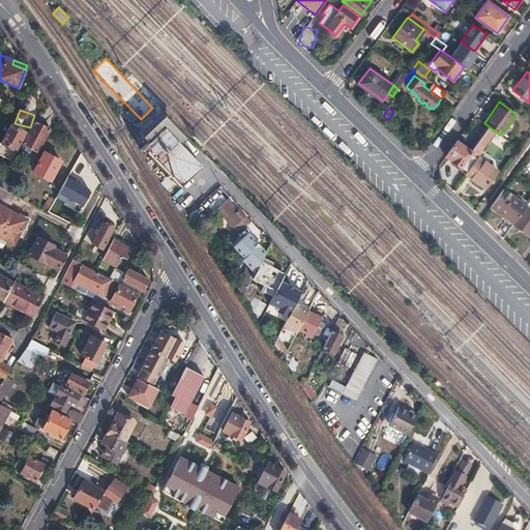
[(146,138),(149,141),(164,127),(180,145),(184,141),(164,120),(146,138)]
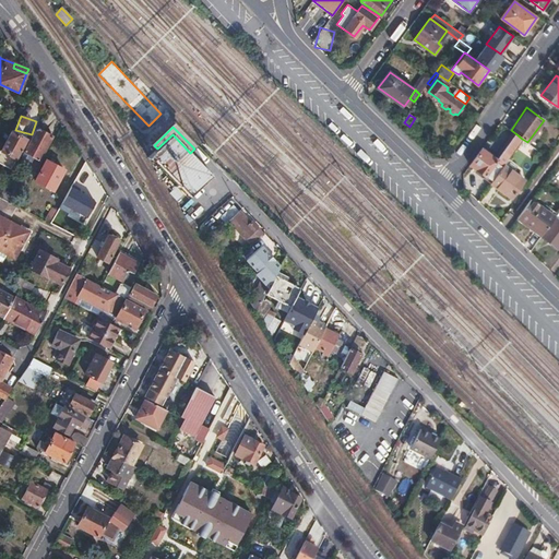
[(36,128),(21,156),(31,161),(33,156),(40,161),(51,137),(36,128)]
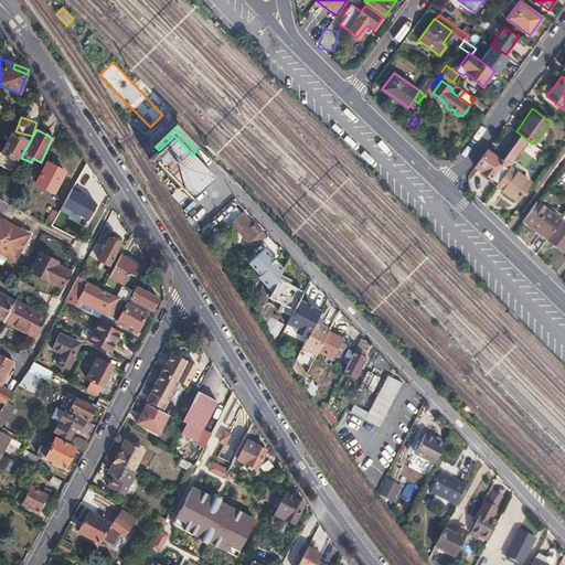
[(2,146),(0,150),(0,166),(2,167),(8,157),(16,161),(27,140),(11,131),(2,146)]
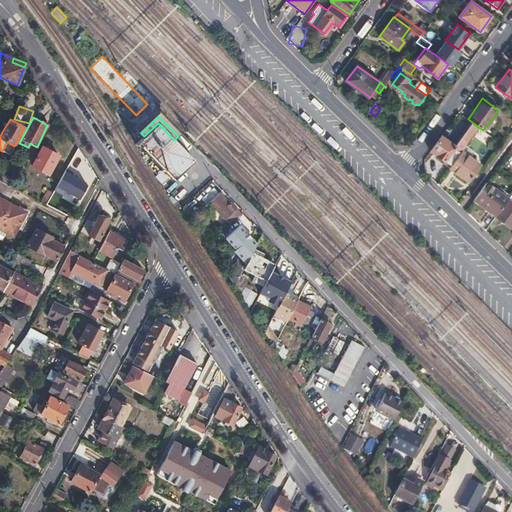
[(442,135),(431,151),(443,160),(450,165),(464,146),(478,127),(472,122),(455,147),(447,142),(449,140),(442,135)]
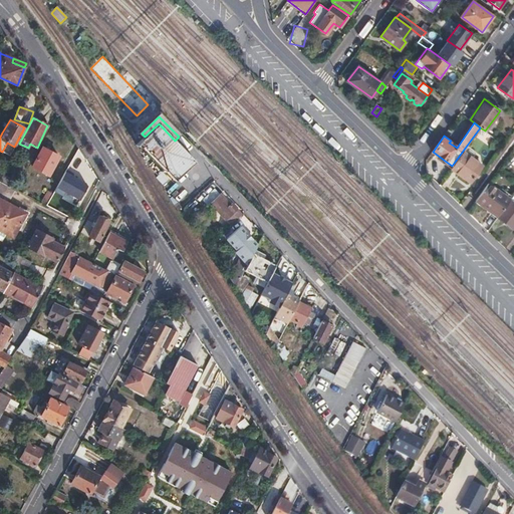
[(159,123),(145,137),(139,143),(175,181),(195,162),(175,141),(159,123)]
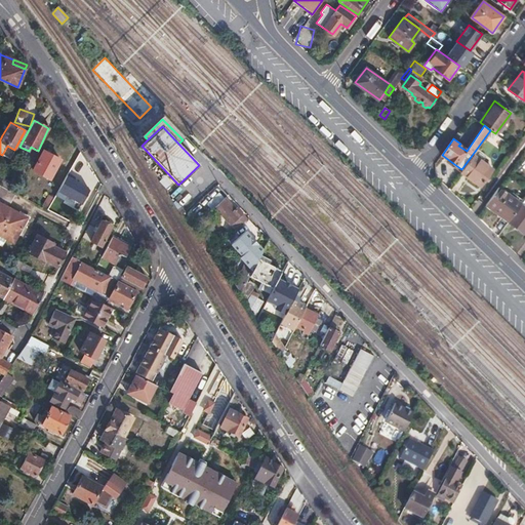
[(461,169),(460,171),(480,186),(492,169),(481,161),(484,156),(476,150),(461,169)]
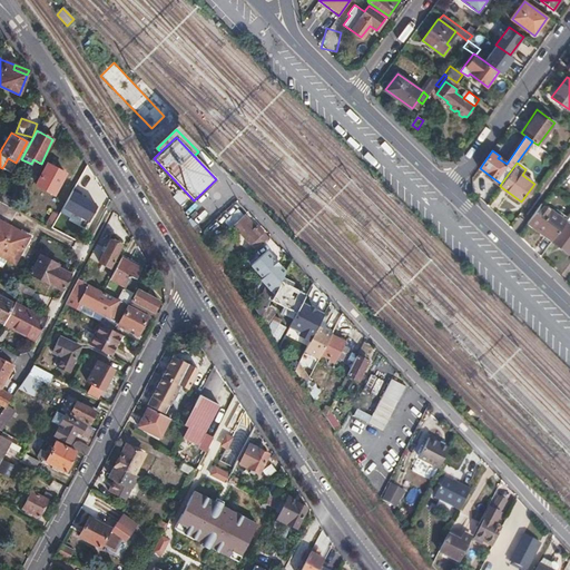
[(47,164),(36,185),(53,194),(65,173),(47,164)]
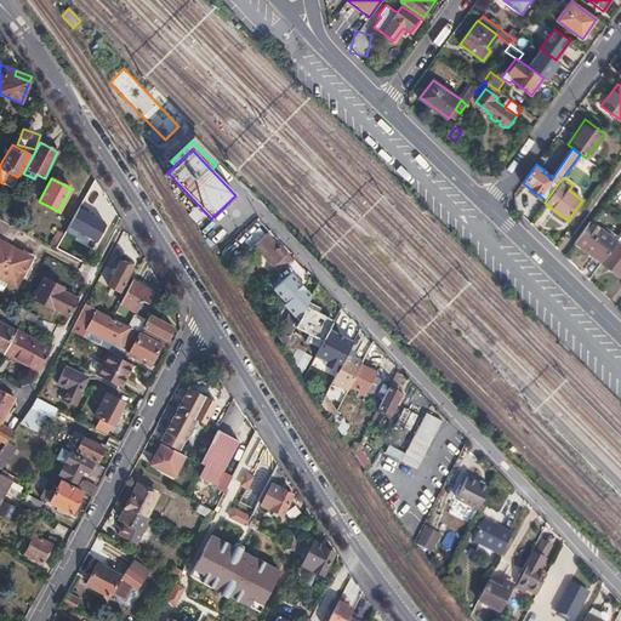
[(89,210),(80,205),(64,232),(75,238),(78,232),(95,241),(106,223),(86,212),(89,210)]
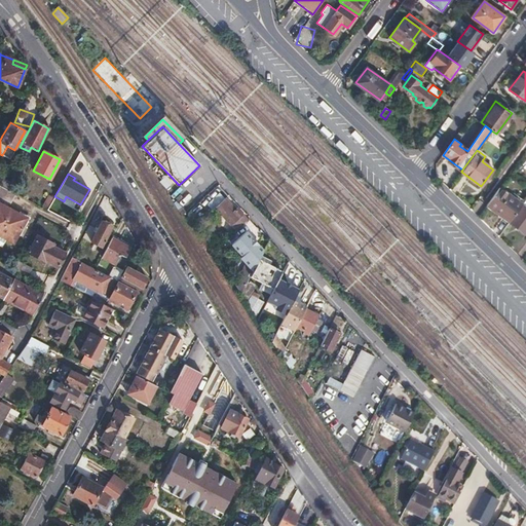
[(163,176),(158,182),(167,188),(173,181),(163,176)]
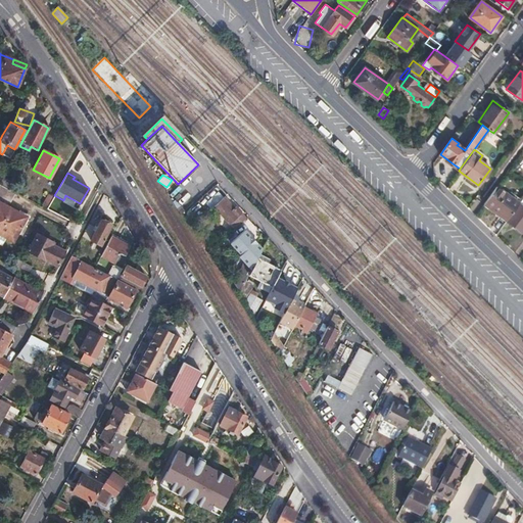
[(3,177),(0,182),(0,184),(7,189),(10,182),(3,177)]
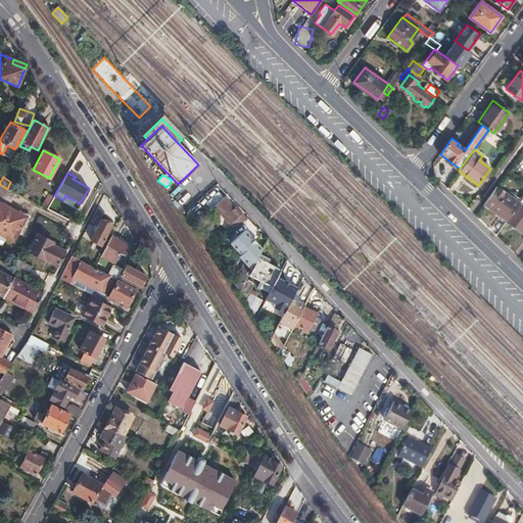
[(0,235),(13,242),(27,218),(8,207),(15,193),(12,191),(7,189),(0,184),(0,235)]
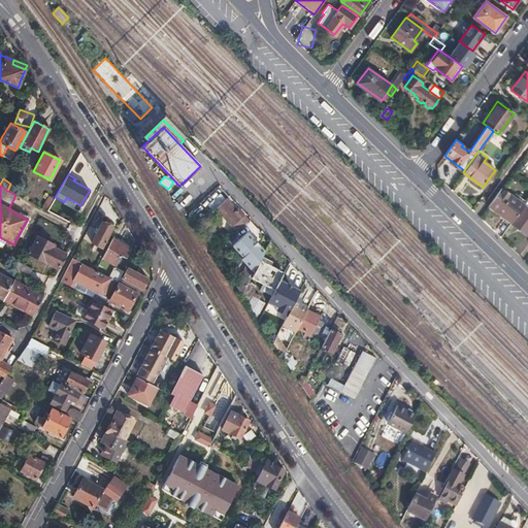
[(501,188),(488,206),(510,223),(524,205),(501,188)]
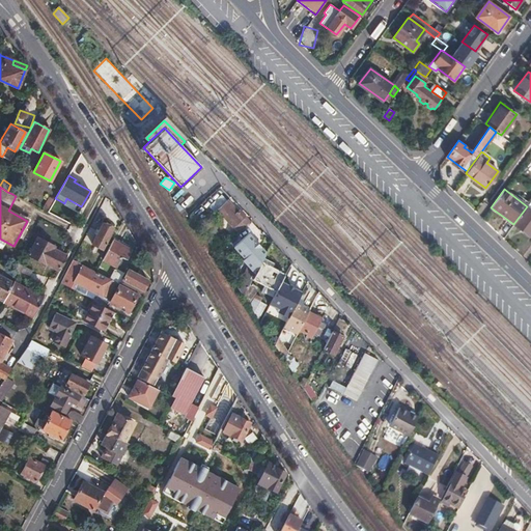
[(49,196),(42,208),(47,212),(51,205),(54,199),(49,196)]
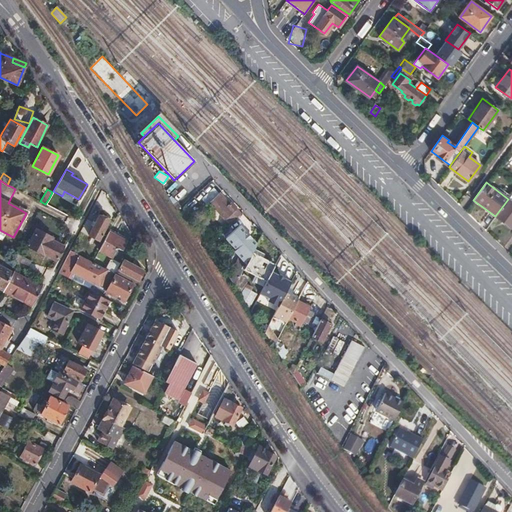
[(207,204),(209,202),(218,194),(213,189),(202,199),(207,204)]
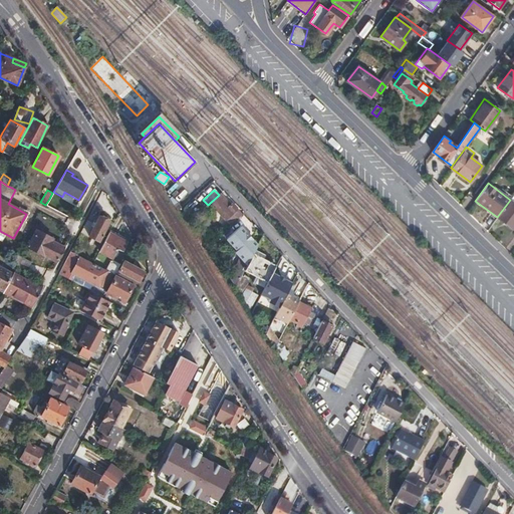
[(220,194),(219,195),(210,203),(230,225),(238,217),(234,213),(238,209),(232,203),(231,204),(226,198),(224,199),(220,194)]
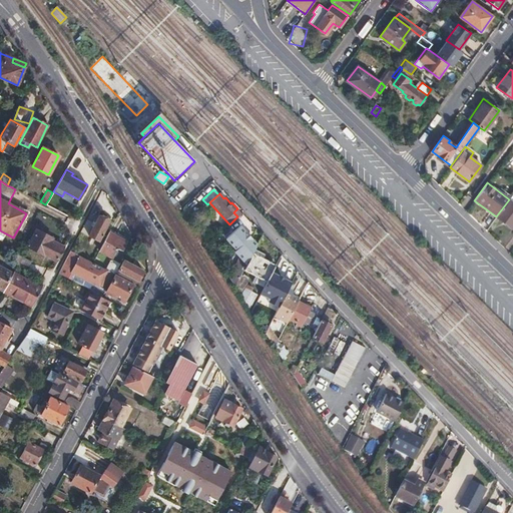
[(512,193),(509,199),(496,216),(511,227),(512,225),(512,193)]
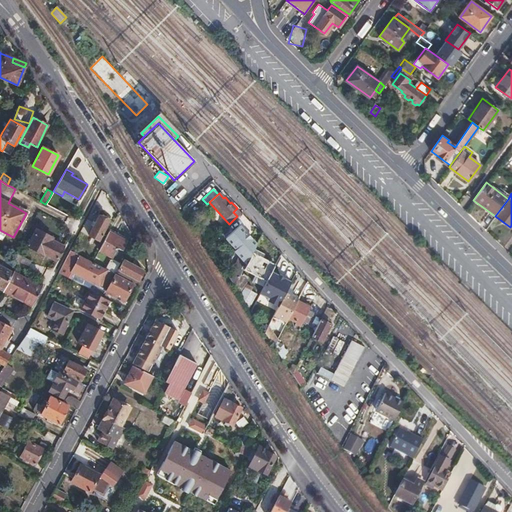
[(86,220),(81,231),(98,240),(109,221),(107,220),(107,217),(102,215),(100,216),(99,216),(94,226),(91,225),(92,223),(86,220)]
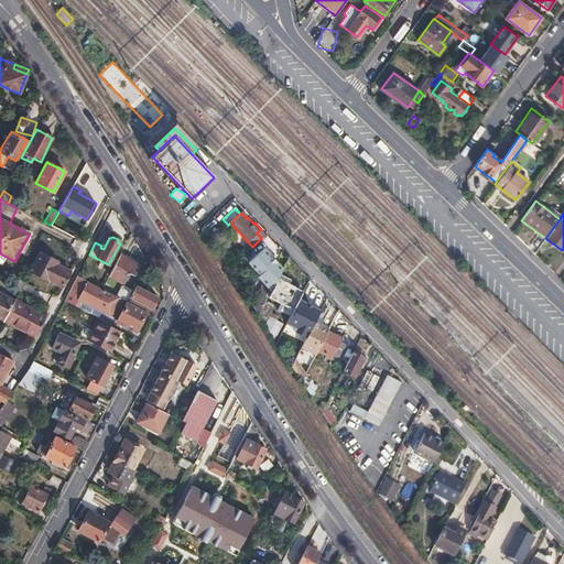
[(278,278),(282,269),(261,248),(248,262),(272,288),(278,278)]
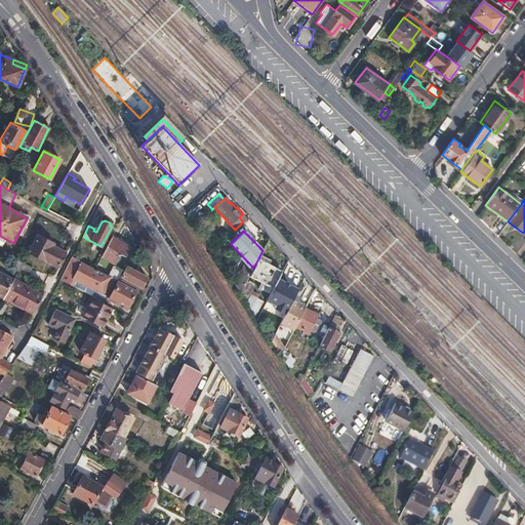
[(57,268),(66,252),(53,246),(53,244),(36,235),(28,252),(57,268)]
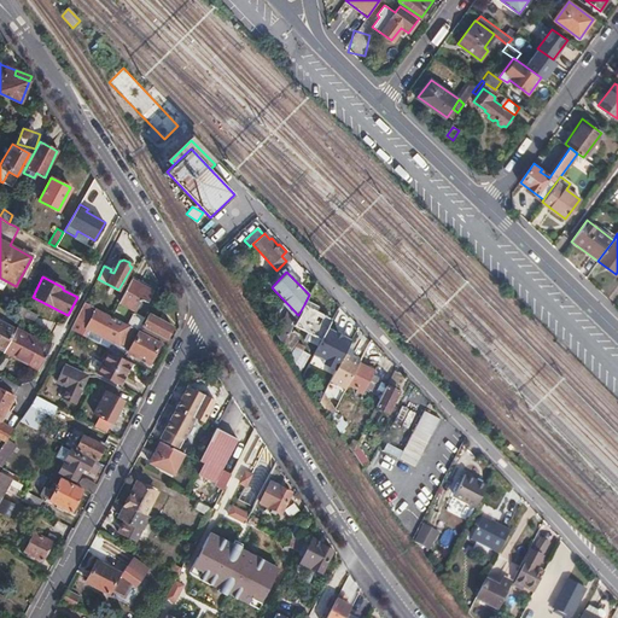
[(130,280),(118,303),(122,305),(133,310),(140,297),(147,301),(152,291),(130,280)]
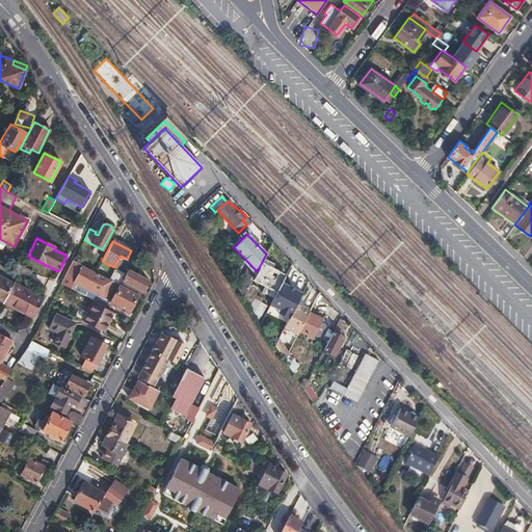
[(96,272),(73,261),(61,284),(94,301),(94,302),(107,309),(110,303),(128,313),(138,294),(126,288),(118,284),(109,280),(100,274),(96,272)]
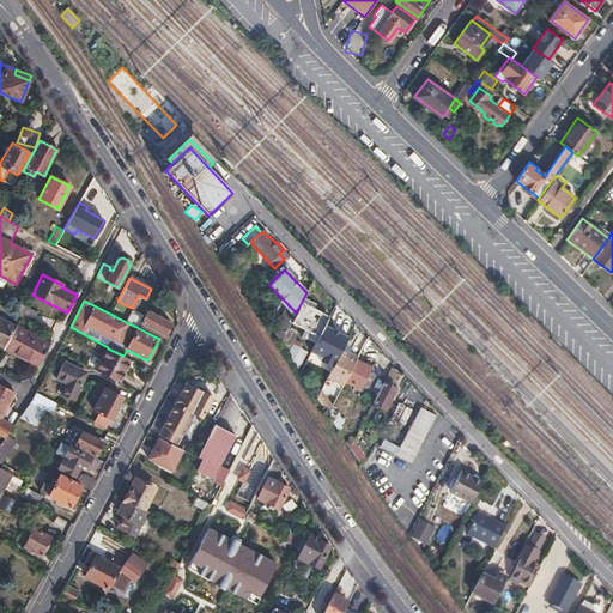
[(117,301),(110,314),(115,316),(121,303),(117,301)]
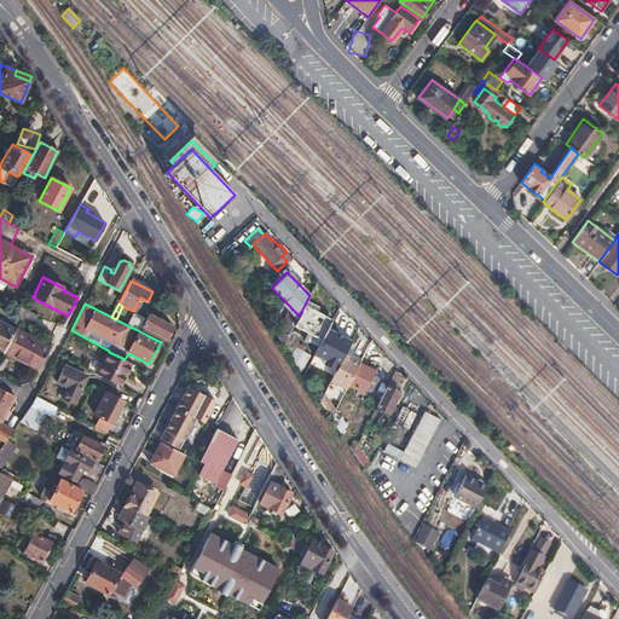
[(19,307),(15,316),(21,319),(32,325),(36,316),(19,307)]
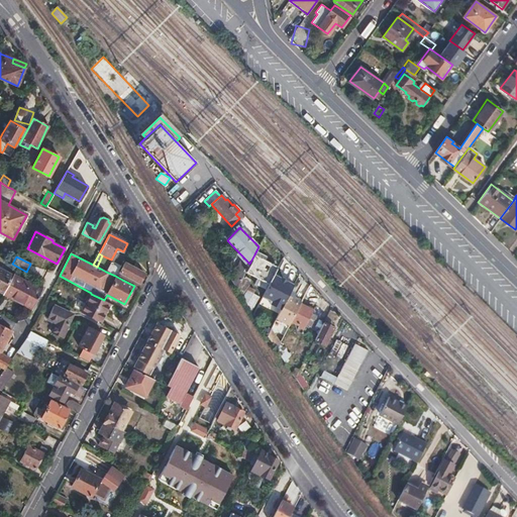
[(122,280),(134,286),(138,288),(145,273),(124,261),(119,271),(122,273),(121,276),(123,277),(122,280)]
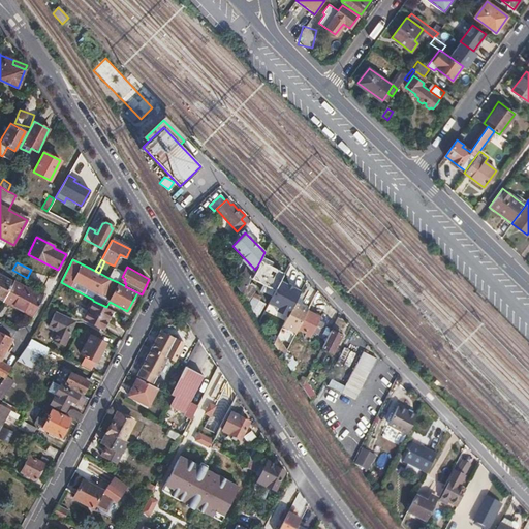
[(114,269),(109,278),(118,282),(123,272),(116,268),(114,269)]
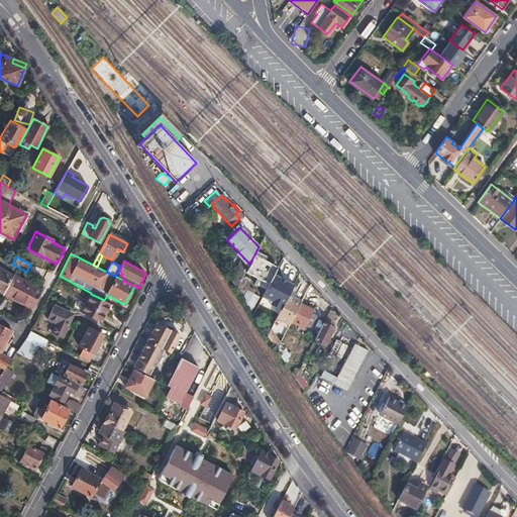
[(261,283),(280,296),(292,279),(272,266),(261,283)]
